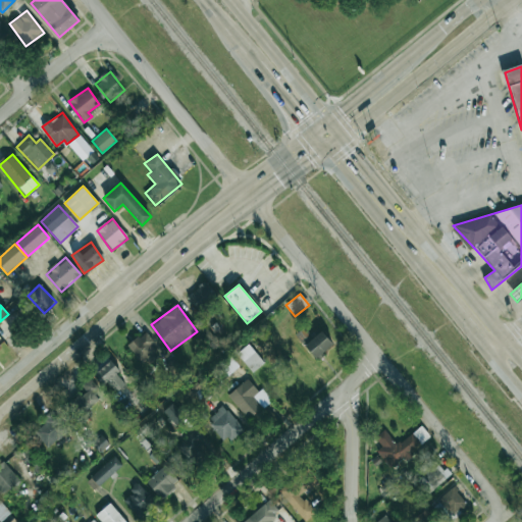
[(313,337),(303,327),(295,336),(316,359),(332,344),(320,330),(313,337)]
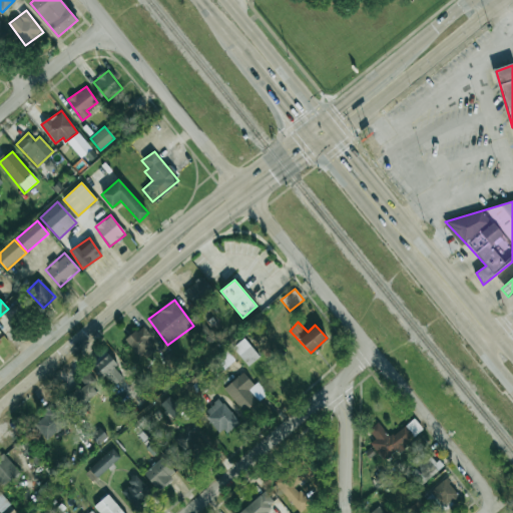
[(142,361),(157,349),(140,328),(125,340),(142,361)]
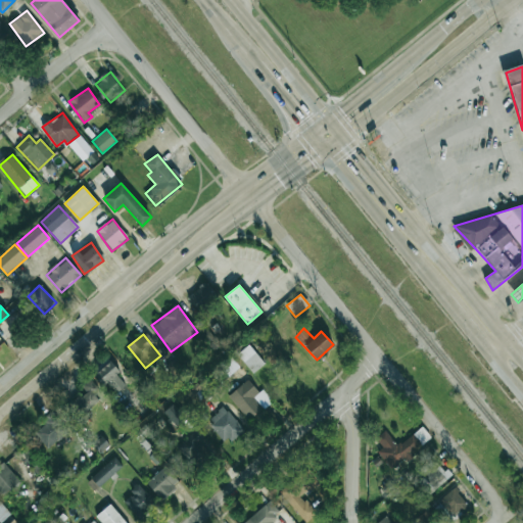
[(237,354),(252,373),(265,364),(248,344),(237,354)]
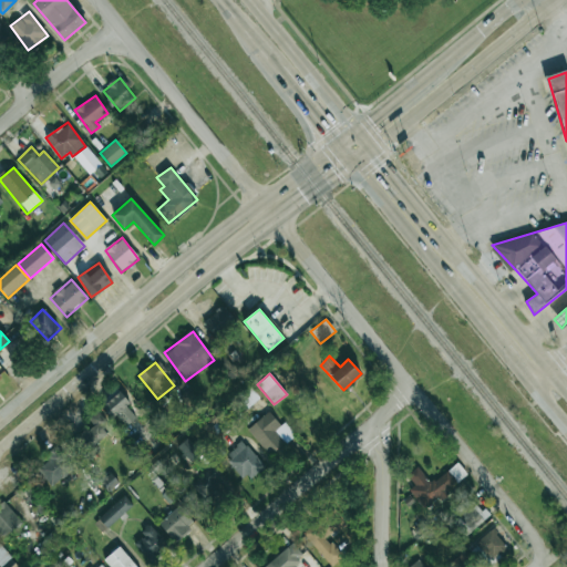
[(259,398),(249,385),(236,395),(247,409),(259,398)]
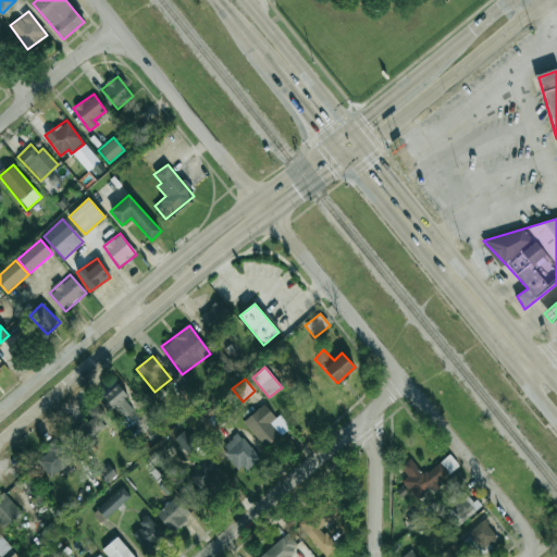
[(102,397),(122,420),(134,410),(124,399),(127,396),(118,384),(102,397)]
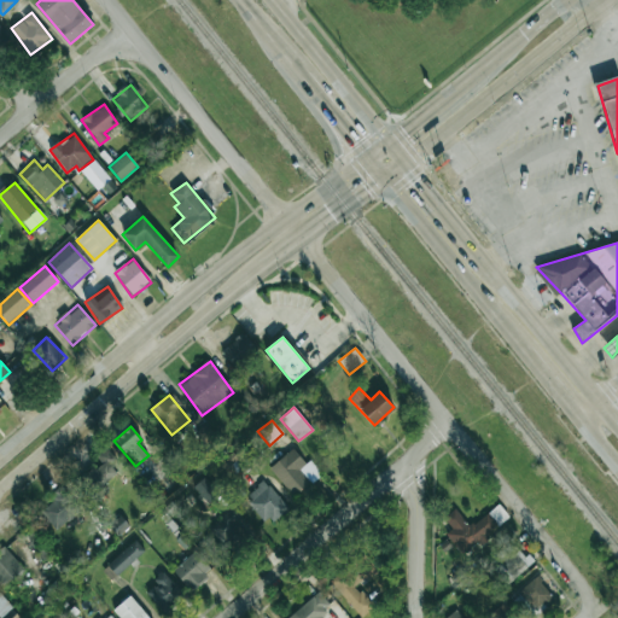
[(116,462),(108,449),(95,456),(101,464),(77,478),(87,495),(117,477),(111,465),(116,462)]
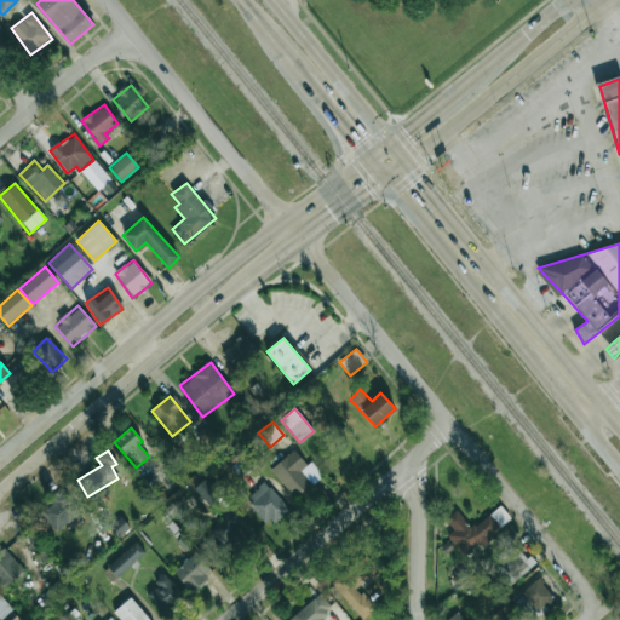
[(270,470),(294,499),(322,476),(310,461),(306,465),(294,451),(270,470)]
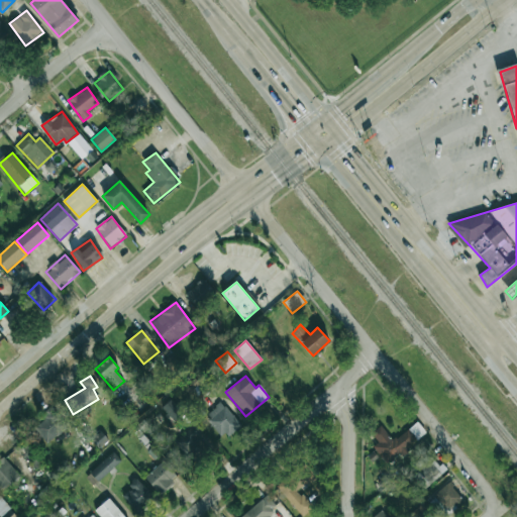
[(162,408),(174,421),(183,413),(171,400),(162,408)]
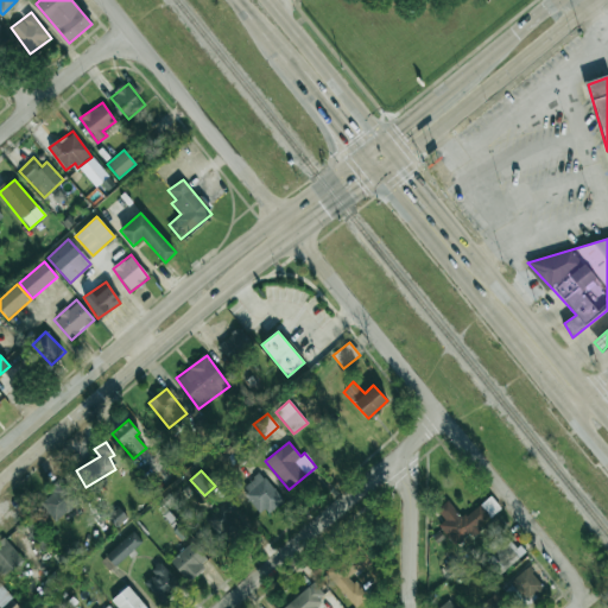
[(265,517),(284,500),(259,473),(240,489),(265,517)]
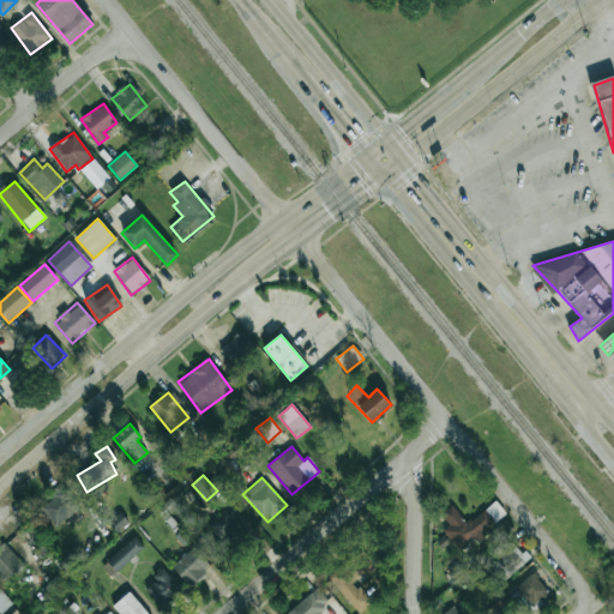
[(82,504),(64,485),(36,511),(54,530),(82,504)]
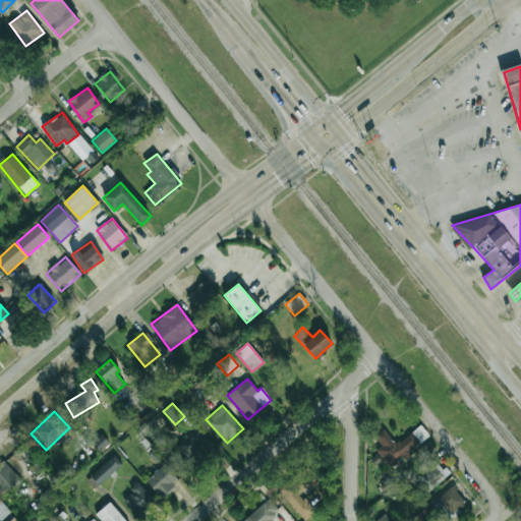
[(395,444),(384,428),(373,437),(382,447),(377,451),(389,467),(429,437),(420,424),(395,444)]
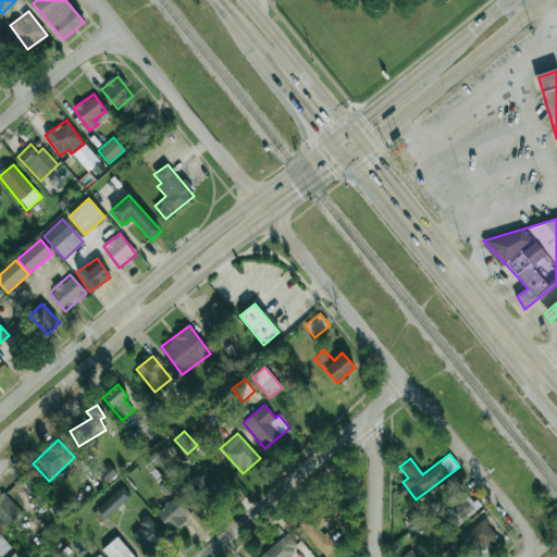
[(227,478),(213,462),(192,483),(205,498),(227,478)]
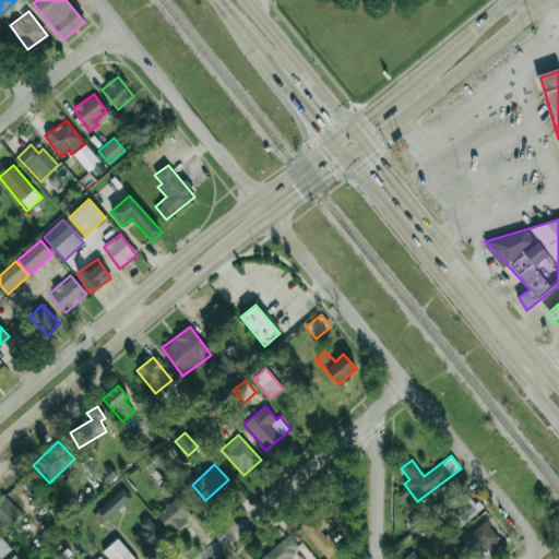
[(99,477),(107,485),(115,477),(107,470),(99,477)]
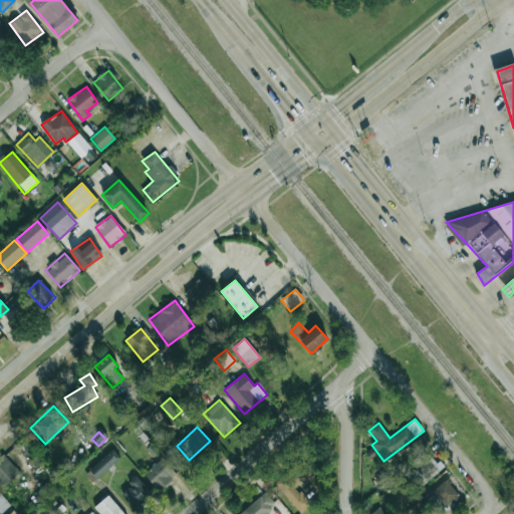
[(36,468),(43,462),(31,445),(23,451),(36,468)]
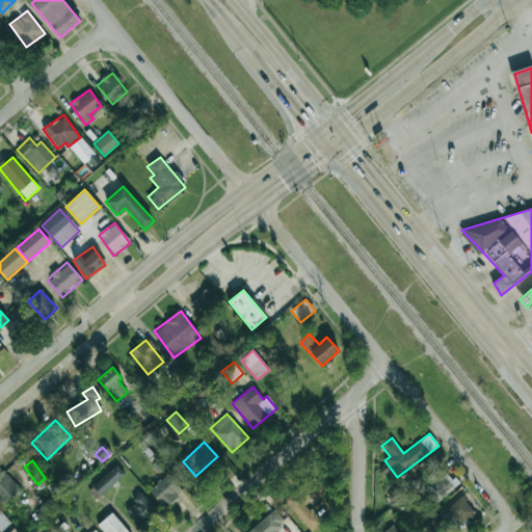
[(101,497),(125,474),(116,464),(92,487),(101,497)]
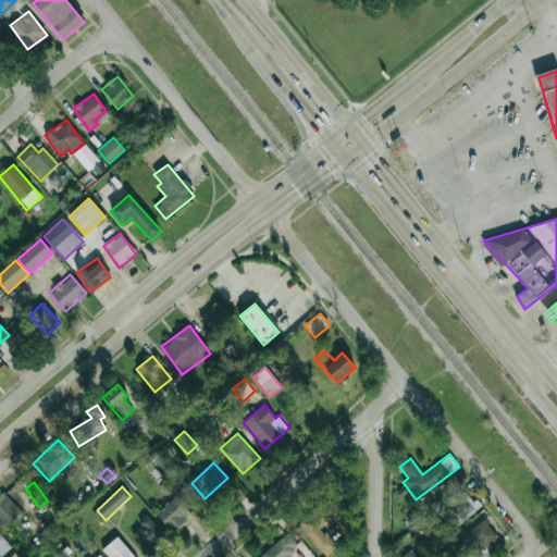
[(0,527),(2,530),(21,511),(0,490),(0,527)]
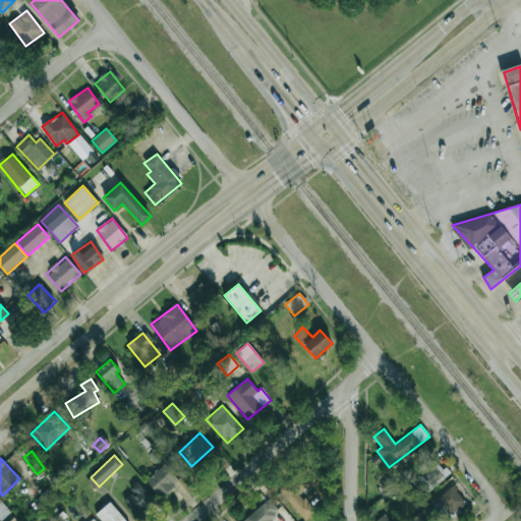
[(425,494),(451,474),(445,466),(441,469),(436,463),(414,479),(425,494)]
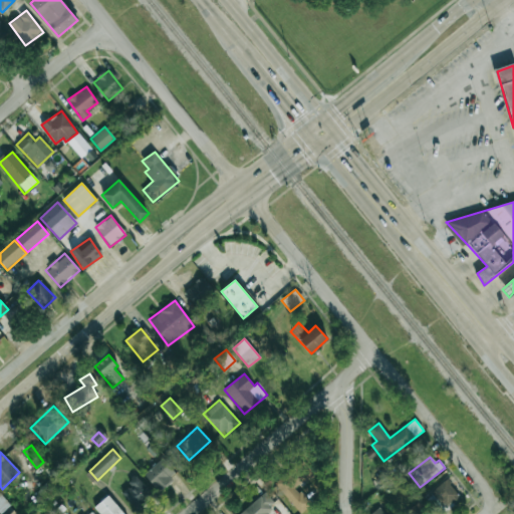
[(144,475),(159,491),(177,475),(162,459),(144,475)]
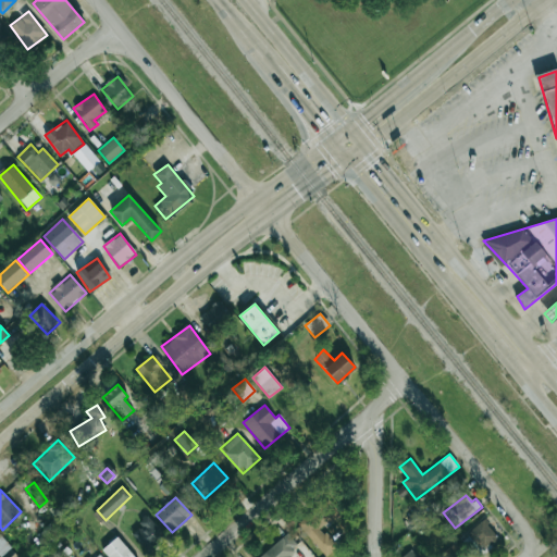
[(325,556),(336,547),(322,530),(339,515),(327,500),(298,525),(325,556)]
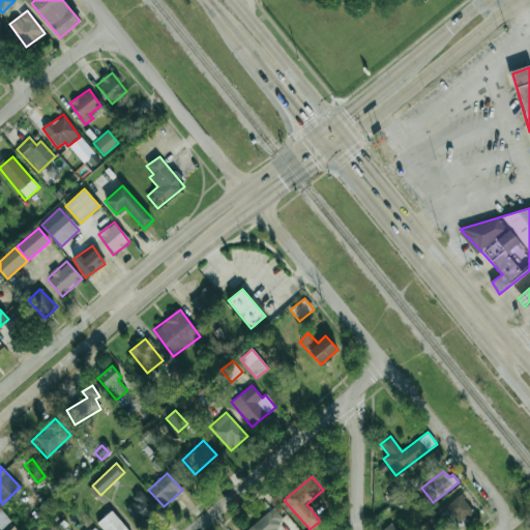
[(142,527),(159,511),(140,490),(131,498),(135,501),(125,509),(142,527)]
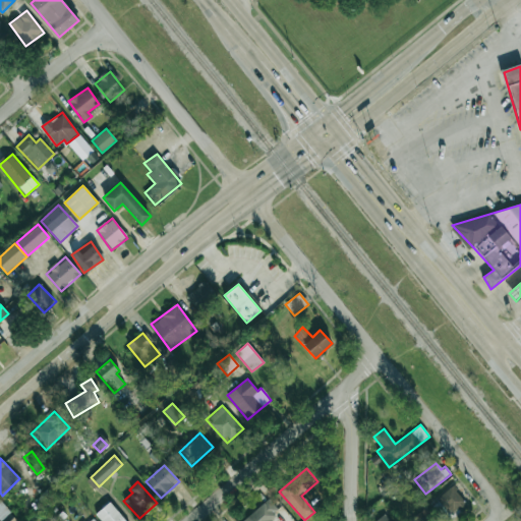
[(444,520),(449,520),(468,507),(453,486),(430,504),(444,520)]
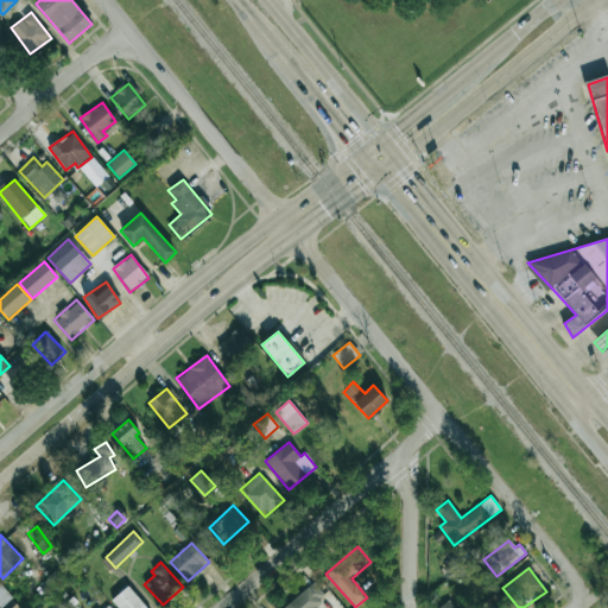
[(317,607),(328,599),(312,582),(284,607),(317,607)]
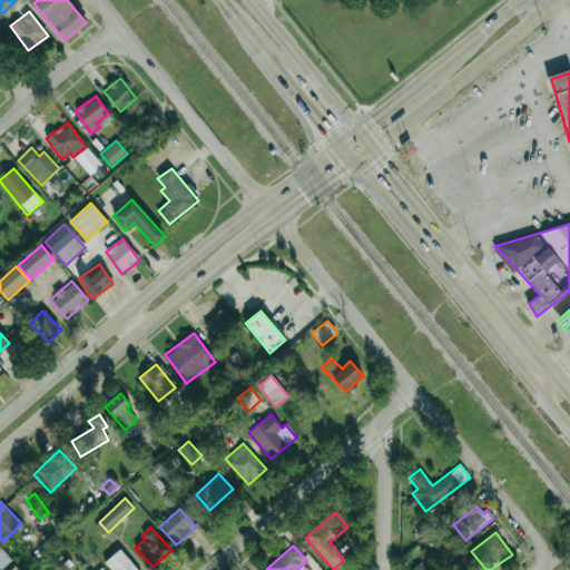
[(0,569),(18,569),(0,548),(0,569)]
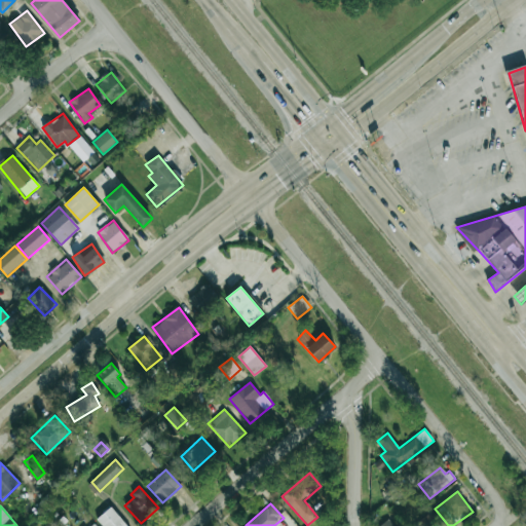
[(97,519),(102,525),(125,525),(111,506),(97,519)]
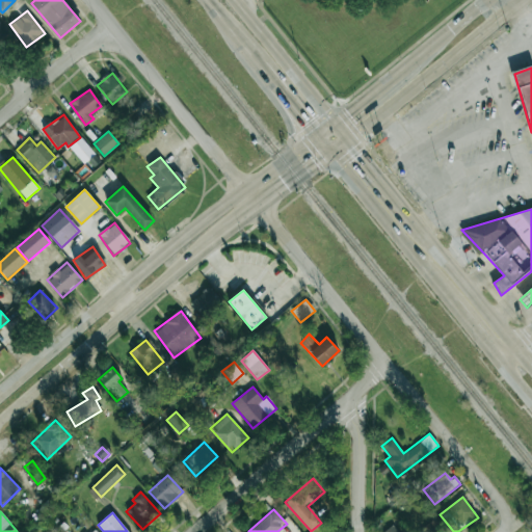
[(446,531),(432,519),(420,531),(446,531)]
